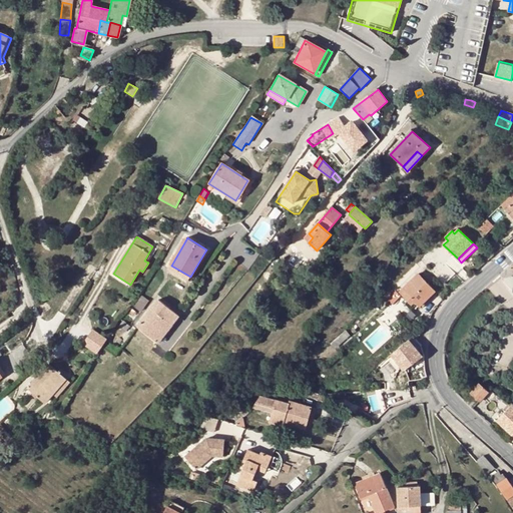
[(190,277),(171,266),(168,270),(188,281),(190,277)]
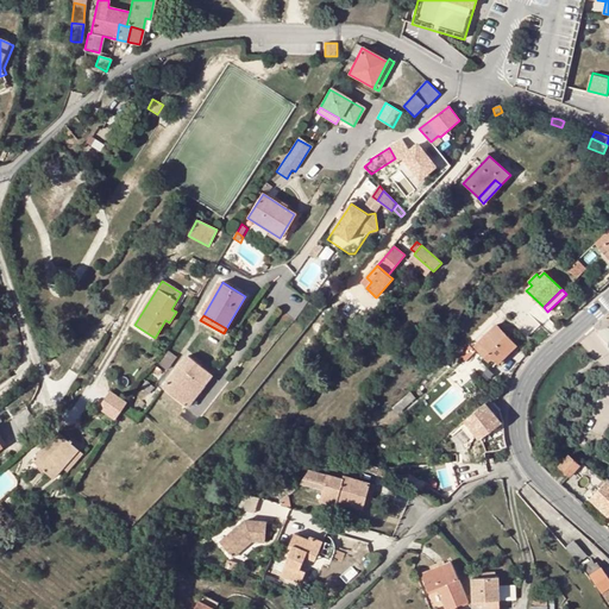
[(516,346),(495,326),(473,347),(482,356),(487,351),(493,358),(497,363),(516,346)]
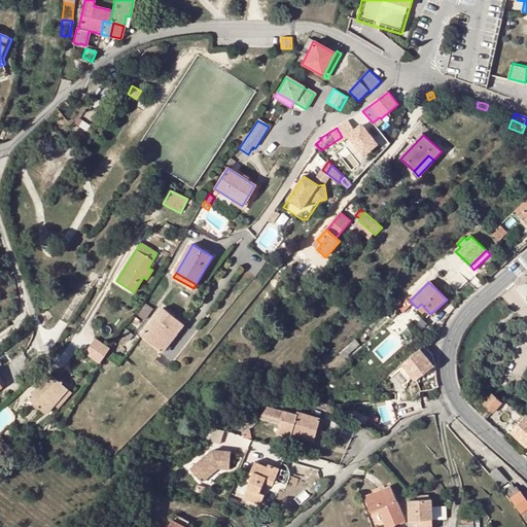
[(421,304),(417,308),(422,314),(426,310),(421,304)]
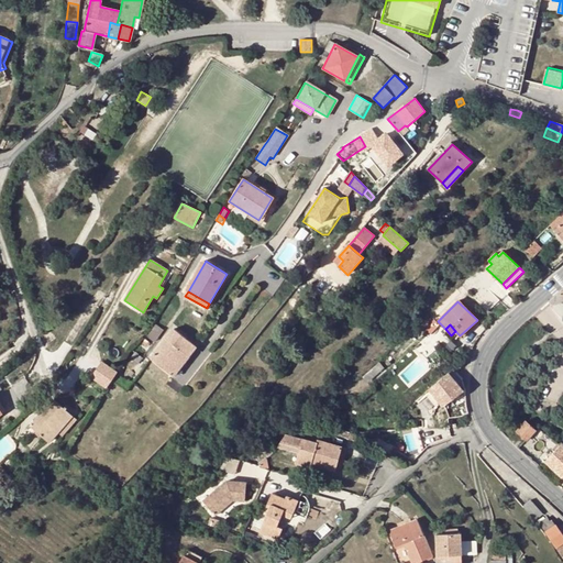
[(175,329),(152,359),(170,373),(186,354),(190,357),(198,348),(175,329)]
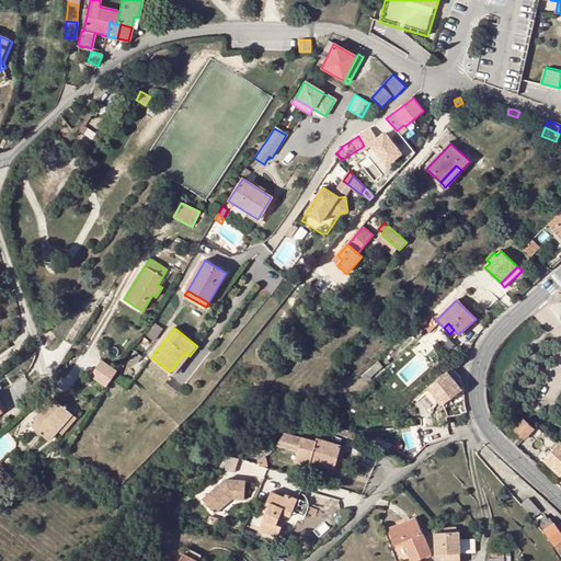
[(185,353),(170,371),(174,375),(190,356),(185,353)]
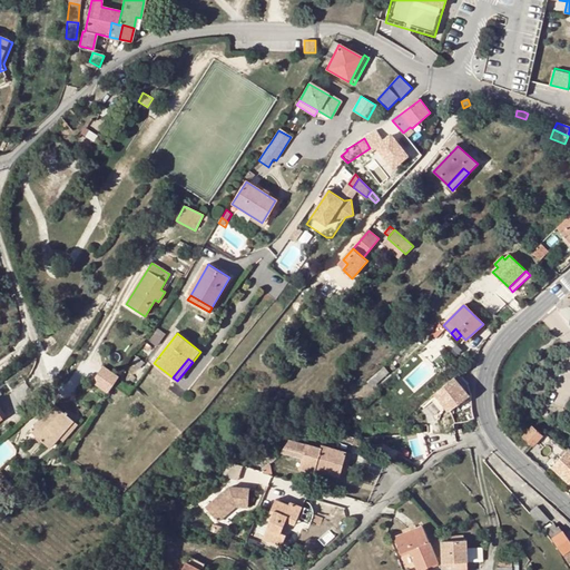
[(104,364),(92,381),(108,392),(120,375),(104,364)]
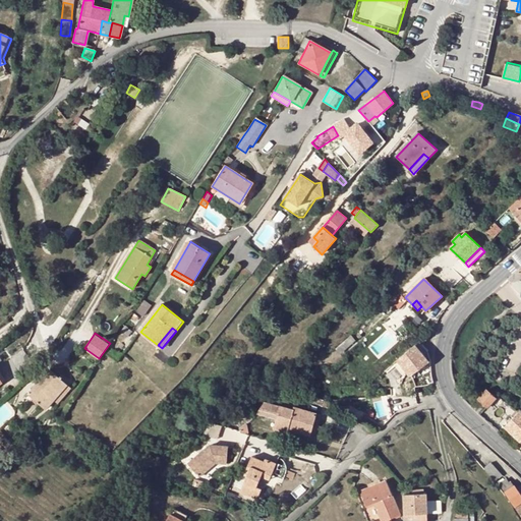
[(336,350),(340,355),(355,340),(351,336),(336,350)]
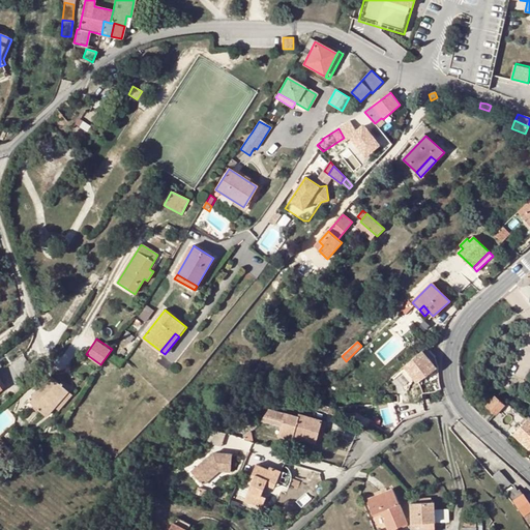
[(429,348),(400,371),(410,383),(414,380),(417,383),(436,367),(432,361),(436,357),(429,348)]
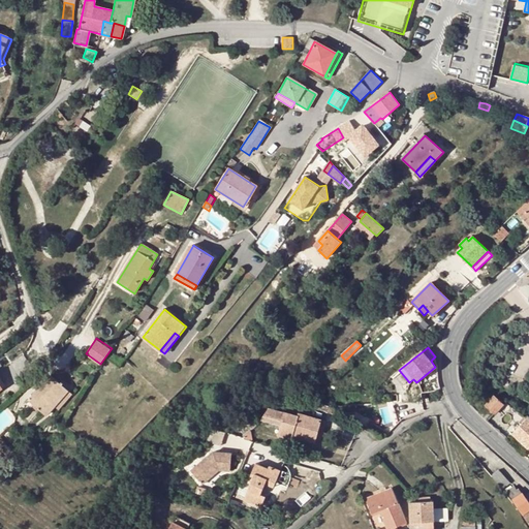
[(54,406),(67,391),(51,375),(28,400),(45,415),(54,406)]
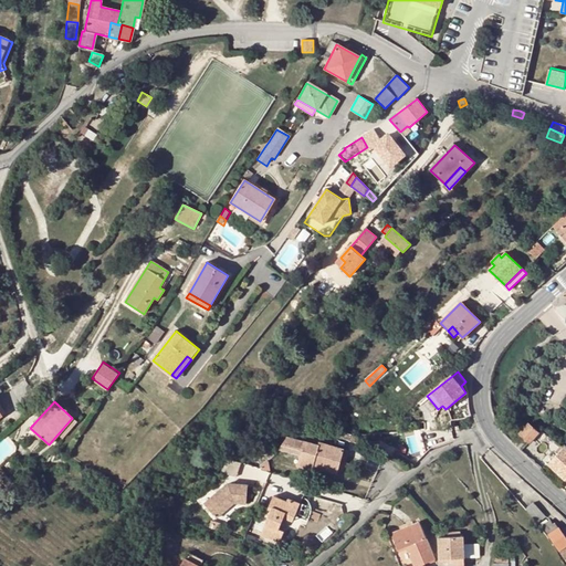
[(72,418),(58,435),(63,438),(76,422),(72,418)]
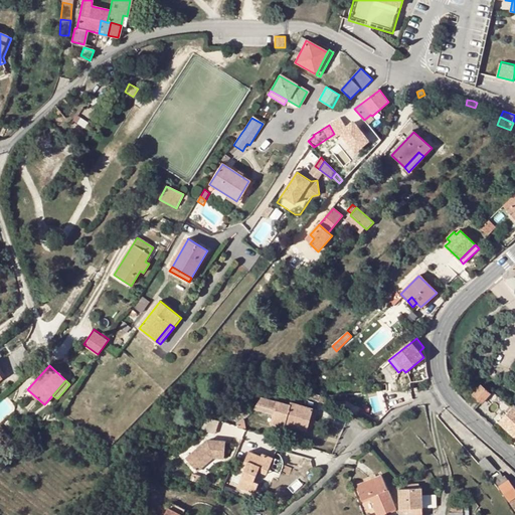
[(490,393),(481,385),(473,394),(482,403),(490,393)]
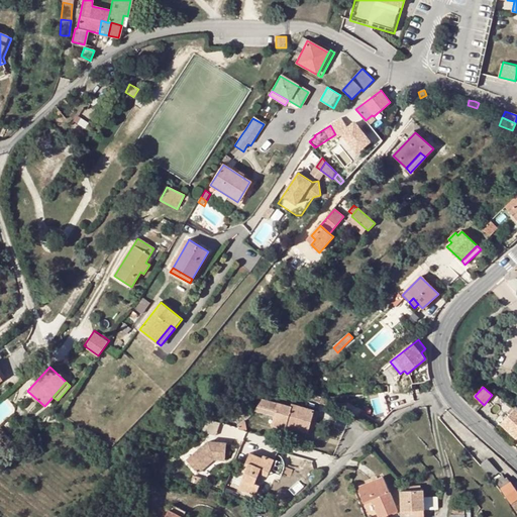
[(259,405),(276,410),(278,403),(263,399),(259,405)]
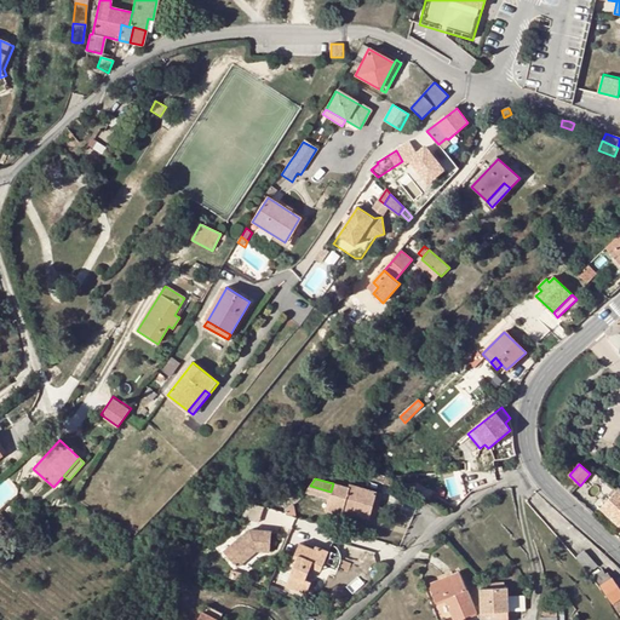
[(369,518),(373,505),(377,492),(350,484),(349,488),(333,483),(331,492),(326,510),(342,514),(343,511),(344,507),(348,507),(348,512),(369,518)]
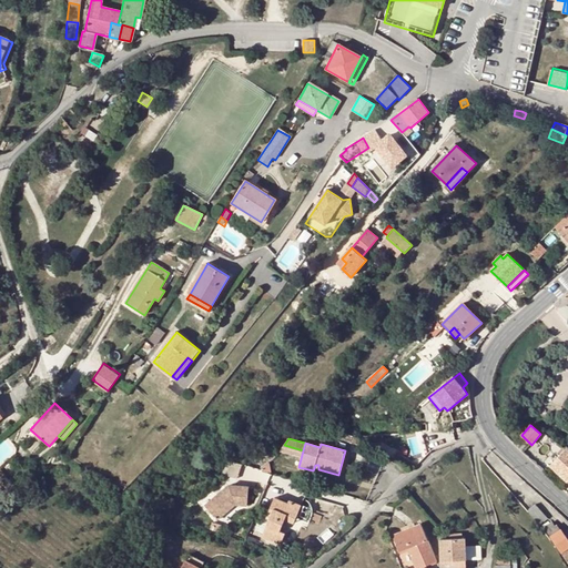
[(567,447),(566,447),(549,465),(567,483),(567,482),(567,447)]
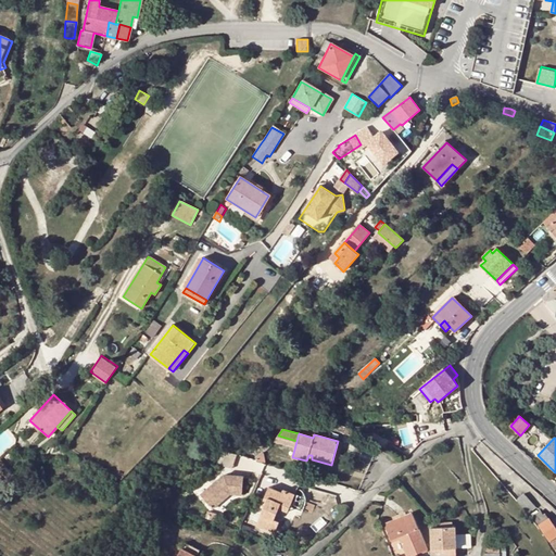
[(407,471),(396,479),(402,485),(403,484),(412,478),(407,471)]
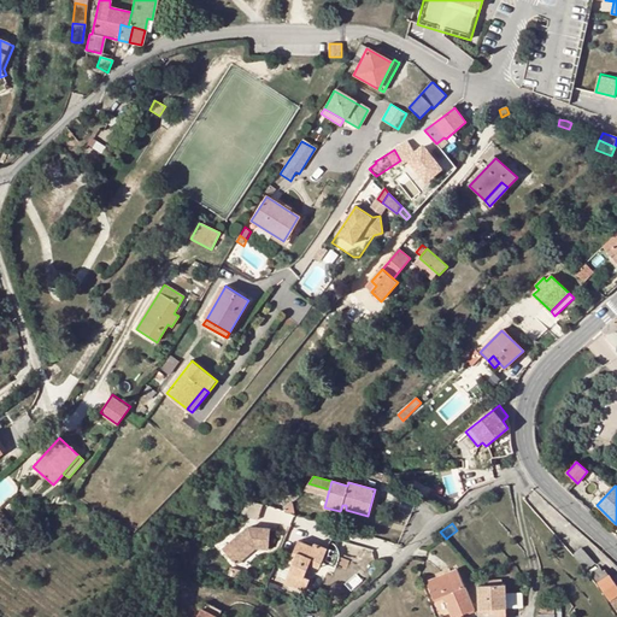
[(248,527),(223,551),(236,565),(257,550),(270,550),(270,528),(248,527)]
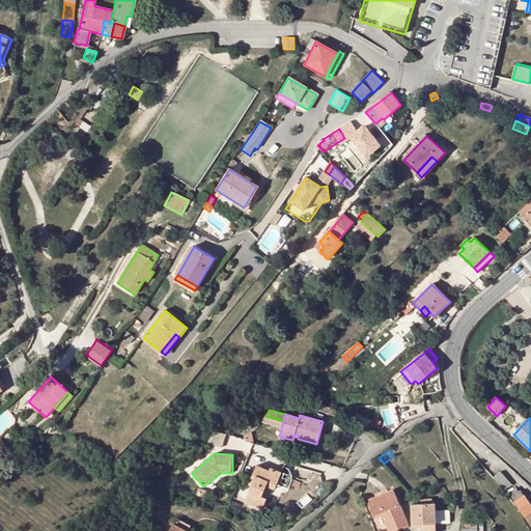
[(253,484),(245,502),(262,509),(267,499),(261,497),(267,486),(268,482),(276,485),(281,472),(272,468),(271,470),(257,465),(250,483),(253,484)]
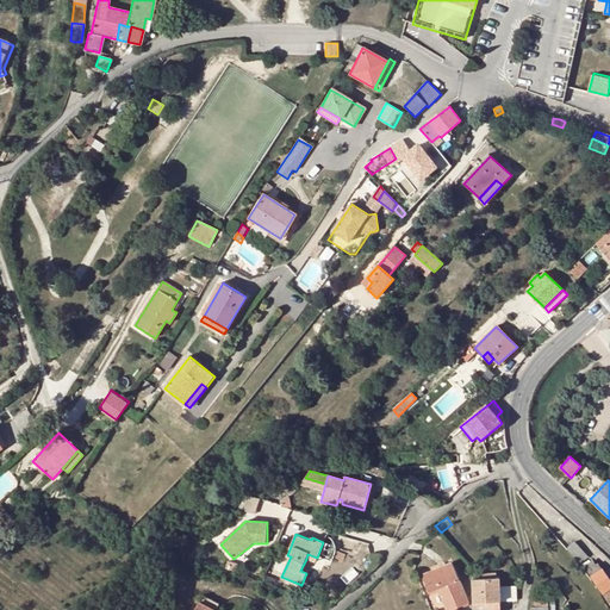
[(577,541),(567,549),(579,564),(589,556),(577,541)]
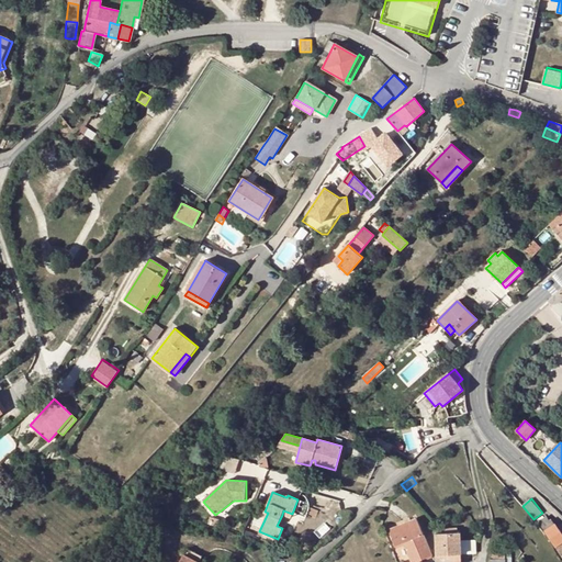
[(417,517),(390,529),(396,546),(404,542),(405,546),(412,561),(423,561),(422,560),(433,555),(417,517)]
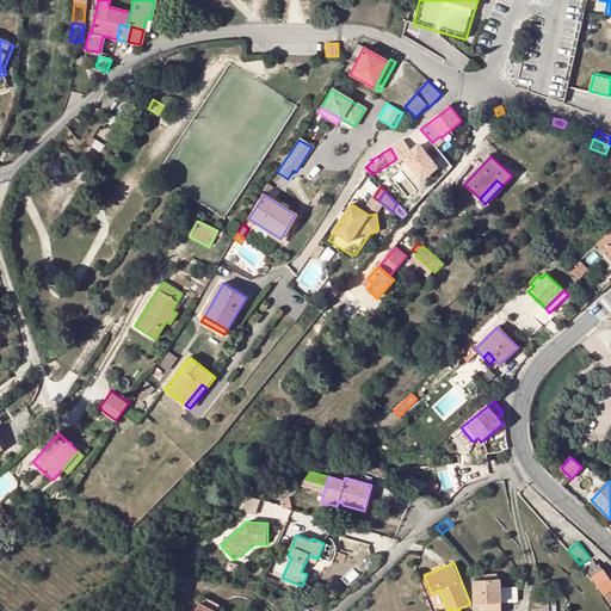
[(594,562),(586,568),(610,604),(610,579),(604,568),(600,571),(594,562)]
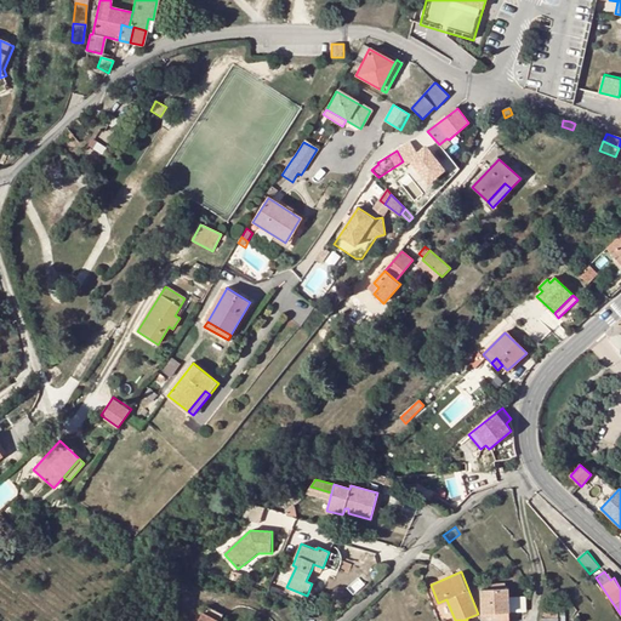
[(506,588),(493,588),(482,590),(483,608),(483,613),(486,613),(486,620),(510,620),(510,588),(506,588)]
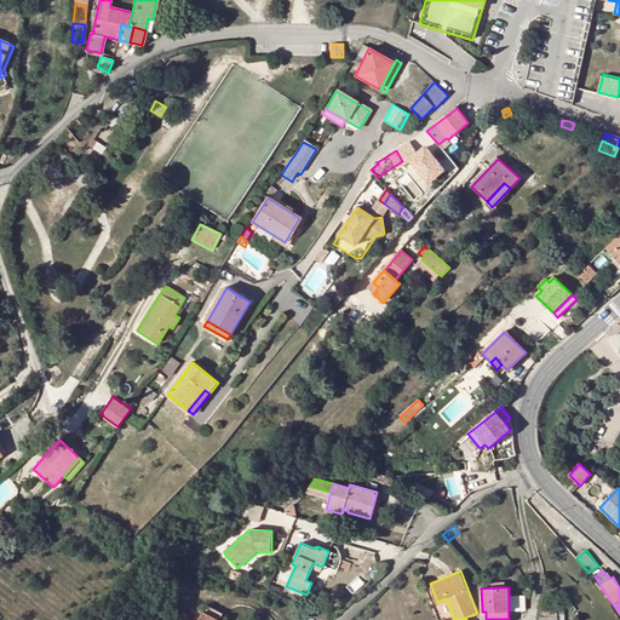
[(219,619),(224,614),(207,604),(197,619),(219,619)]
